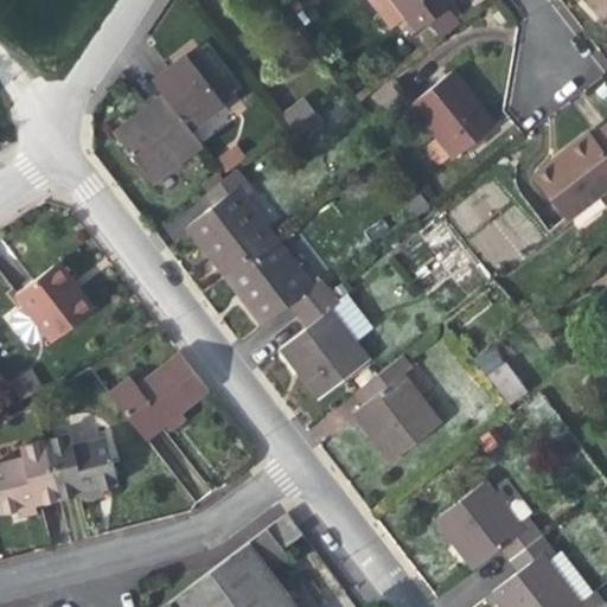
[(369,0),(390,26),(403,17),(390,0),(369,0)]
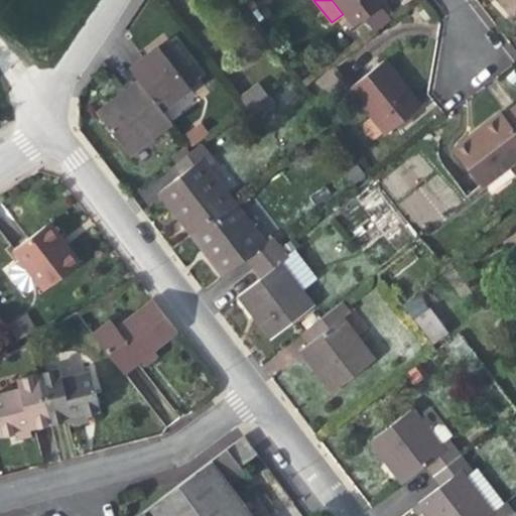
[(332,0),(343,14),(360,0),(332,0)]
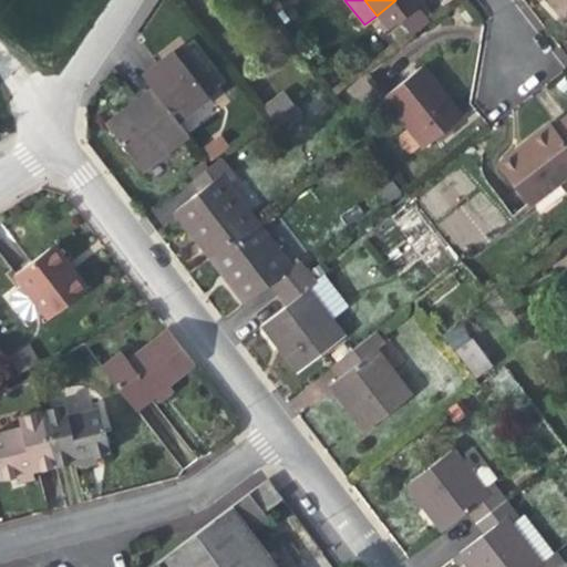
[(404,18),(420,4),(423,2),(420,0),(395,0),(377,16),(389,30),(404,18)]
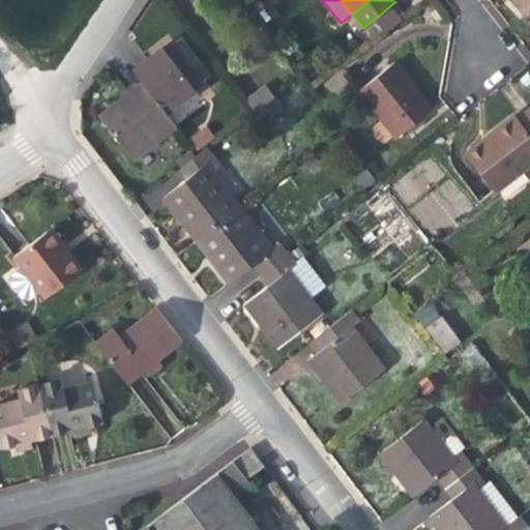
[(529,15),(529,0),(512,0),(527,18),(529,15)]
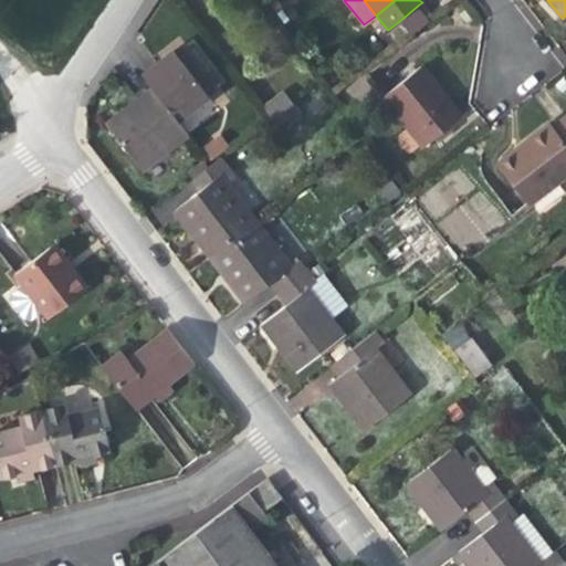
[(430,19),(419,4),(404,18),(413,31),(430,19)]
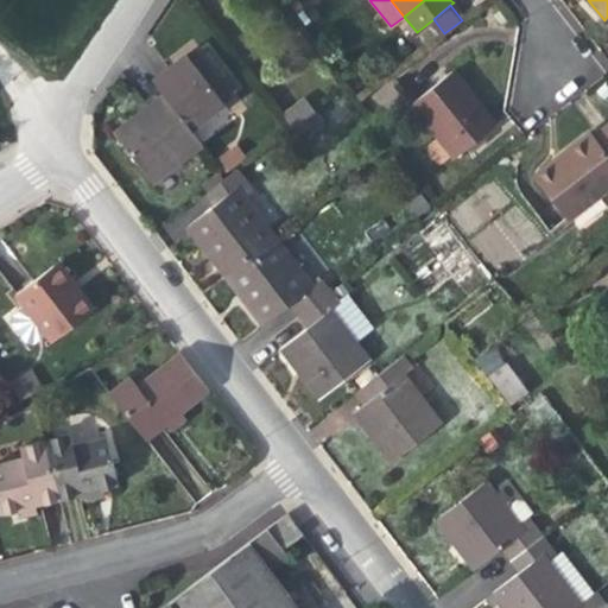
[(152,78),(163,93),(191,130),(226,103),(185,52),(169,65),(152,78)]
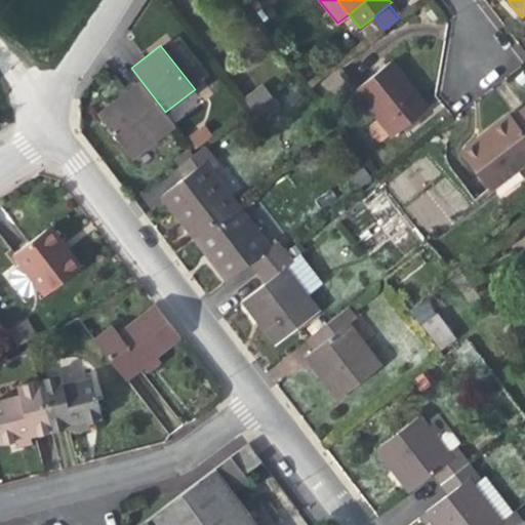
[(392,61),(355,88),(392,135),(428,108),(411,85),(392,61)]
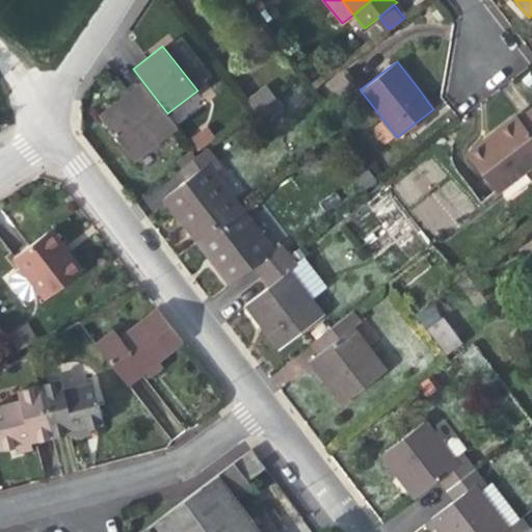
[(177,125),(167,113),(142,81),(123,97),(101,113),(134,157),(177,125)]
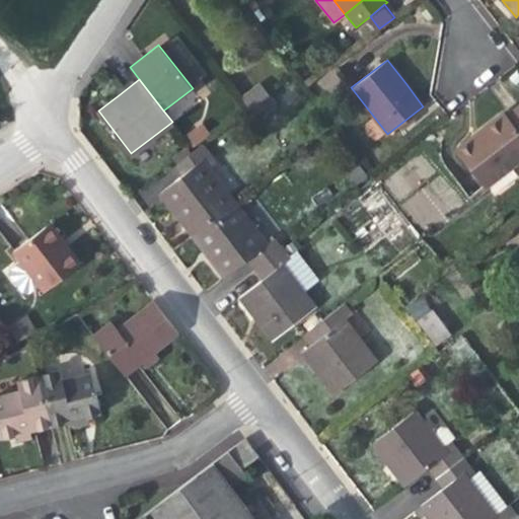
[(257,83),(240,99),(262,121),(279,104),(257,83)]
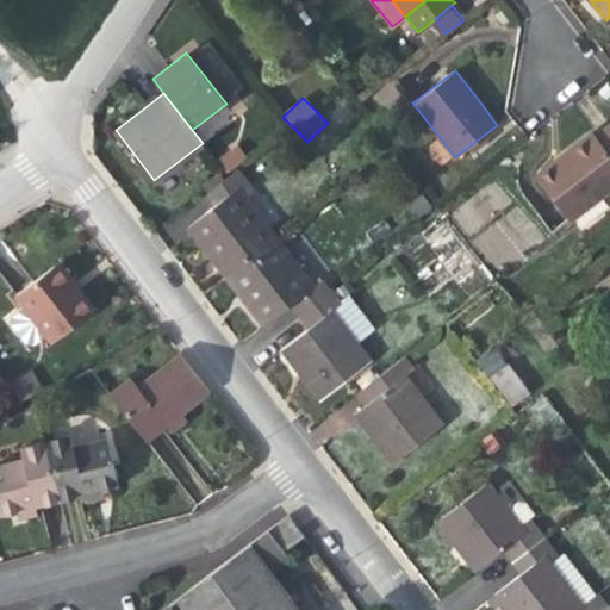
[(609,129),(597,139),(609,156),(609,129)]
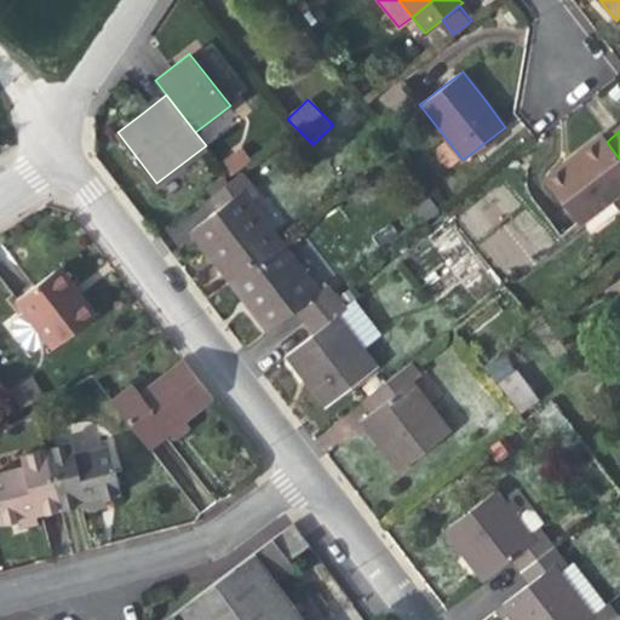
[(578,224),(619,191),(619,159),(607,142),(602,136),(577,155),(544,179),(578,224)]
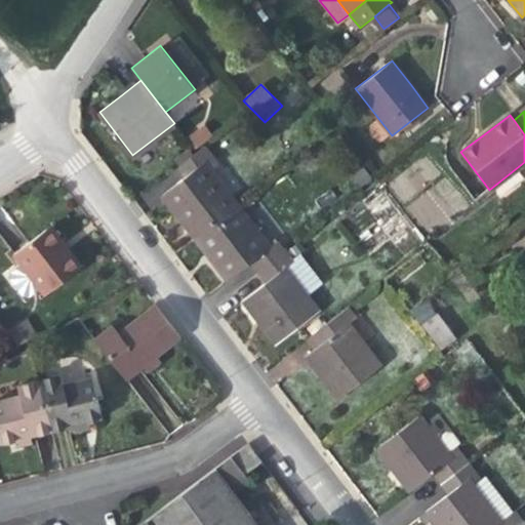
[(187,139),(195,150),(212,136),(203,126),(187,139)]
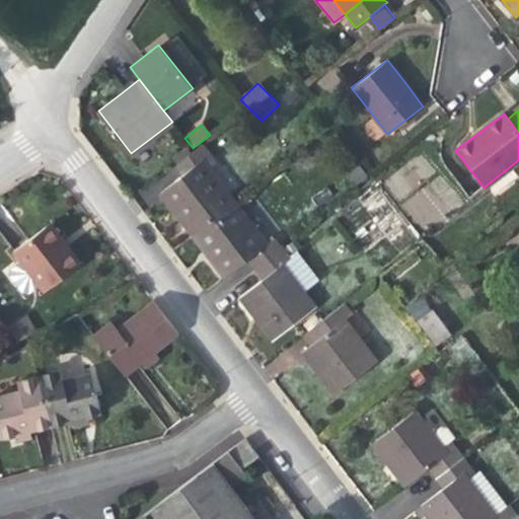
[(174,166),(181,175),(202,160),(206,166),(214,160),(202,145),(174,166)]
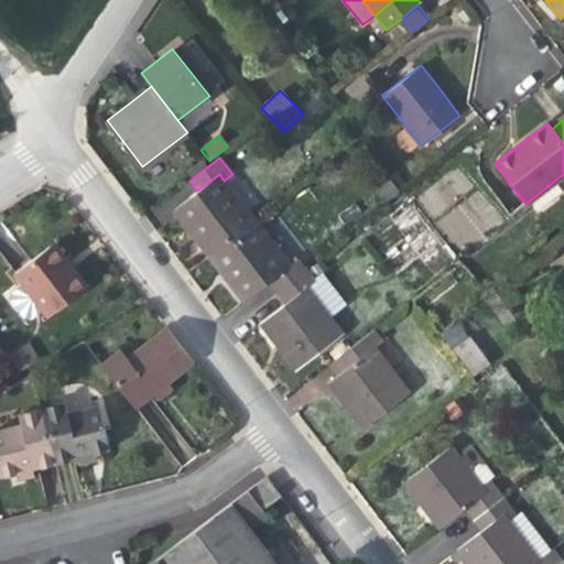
[(255,219),(224,181),(219,174),(197,191),(173,209),(195,238),(208,256),(255,219)]
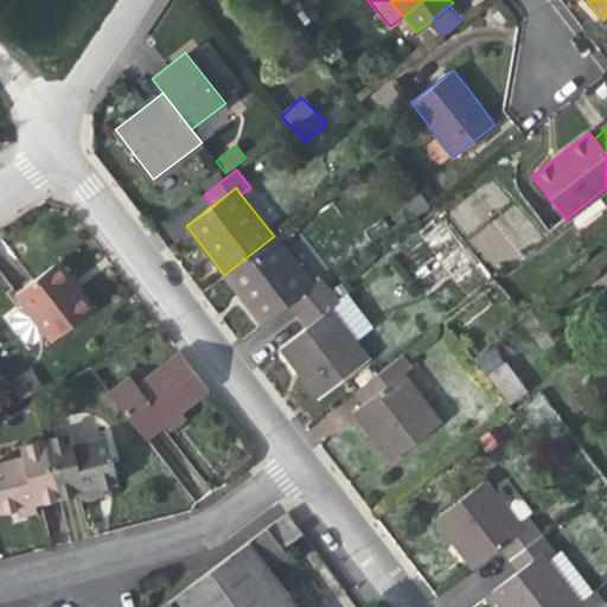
[(516,254),(540,235),(513,204),(491,222),(516,254)]
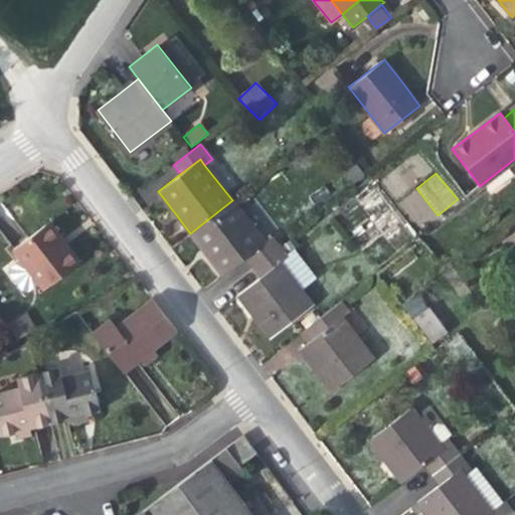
[(222,275),(245,256),(265,241),(232,200),(190,233),(208,255),(222,275)]
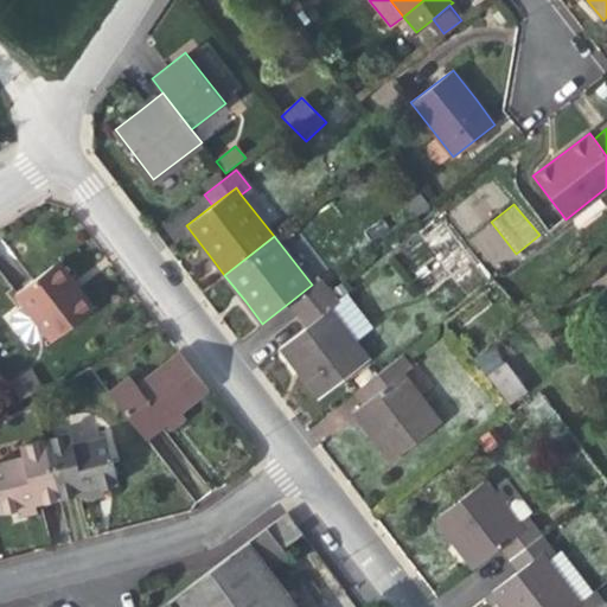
[(59,261),(52,267),(76,296),(83,292),(59,261)]
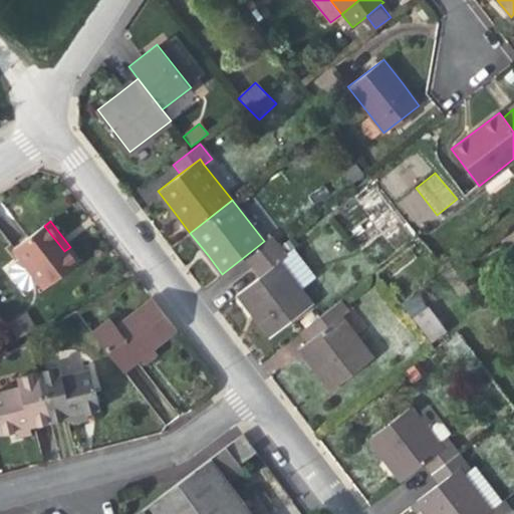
[(64,251),(44,226),(14,249),(44,287),(80,260),(70,247),(64,251)]
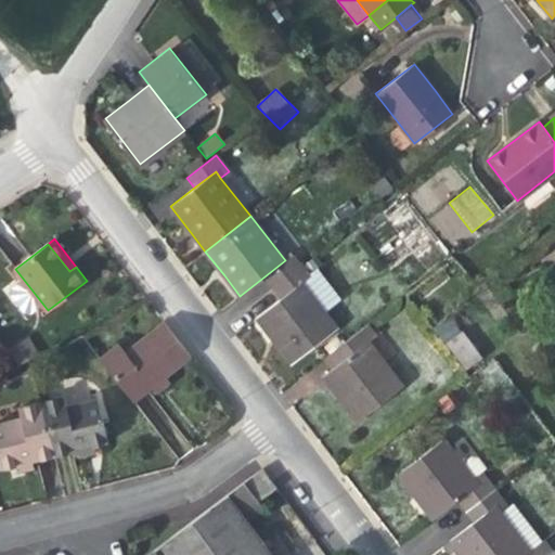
[(285,260),(265,276),(273,287),(301,266),(293,255),(285,260)]
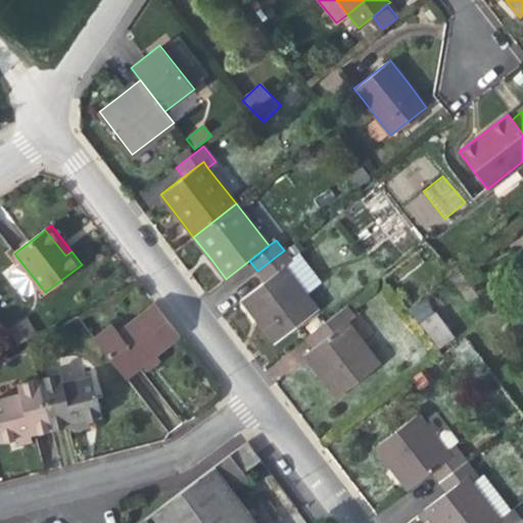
[(265,281),(284,266),(291,260),(284,250),(257,271),(265,281)]
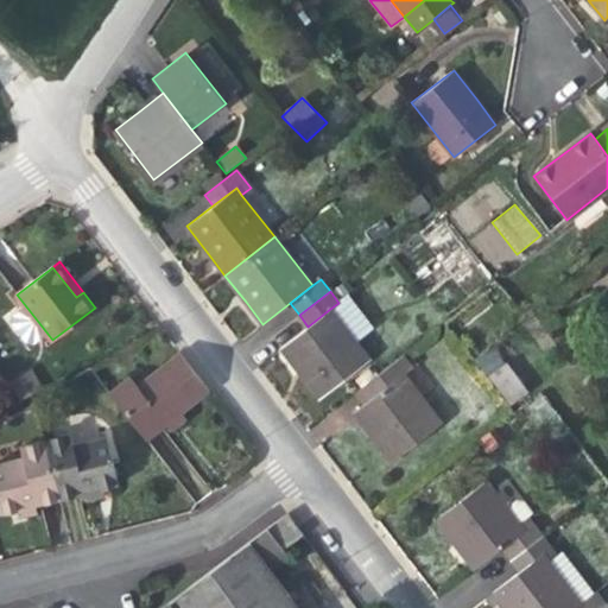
[(369,359),(330,309),(308,327),(282,347),(303,375),(320,397),(369,359)]
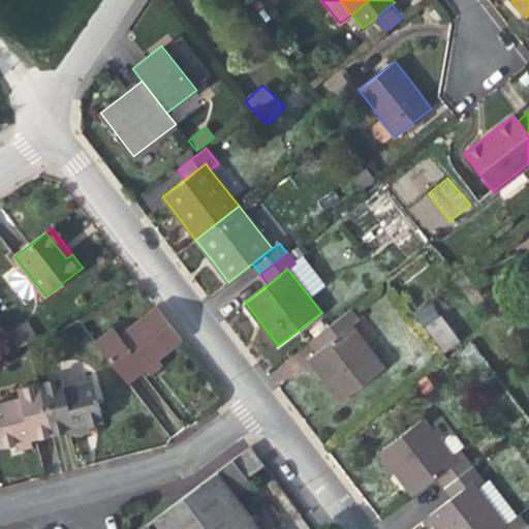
[(413,312),(442,353),(459,342),(430,301),(413,312)]
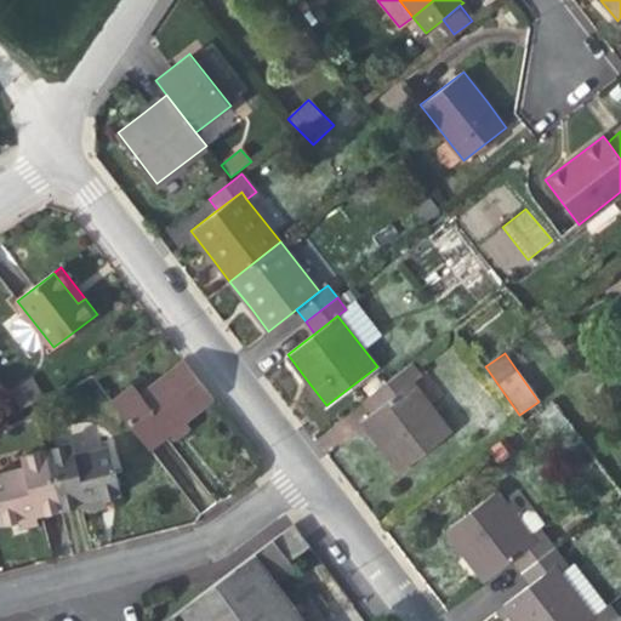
[(149,448),(170,432),(186,420),(214,398),(183,358),(140,392),(132,382),(112,399),(149,448)]
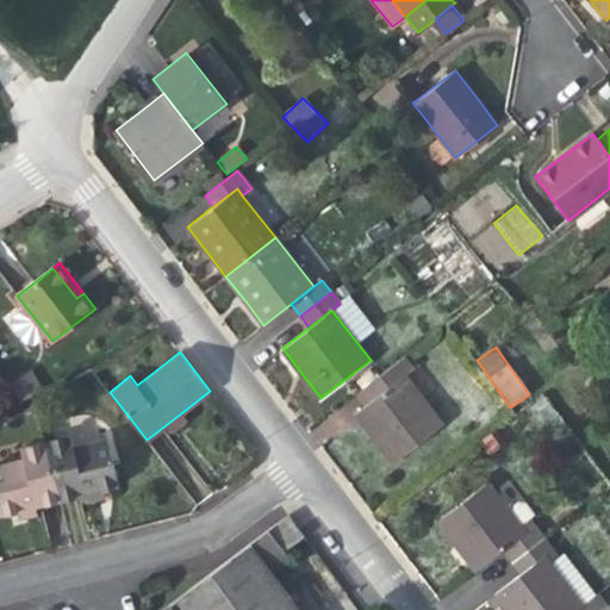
[(355,392),(365,404),(404,374),(412,367),(404,355),(355,392)]
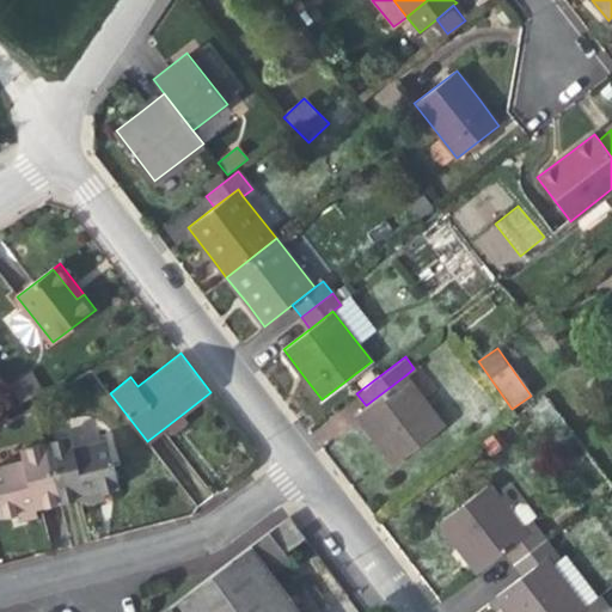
[(42,389),(32,373),(13,385),(23,401),(42,389)]
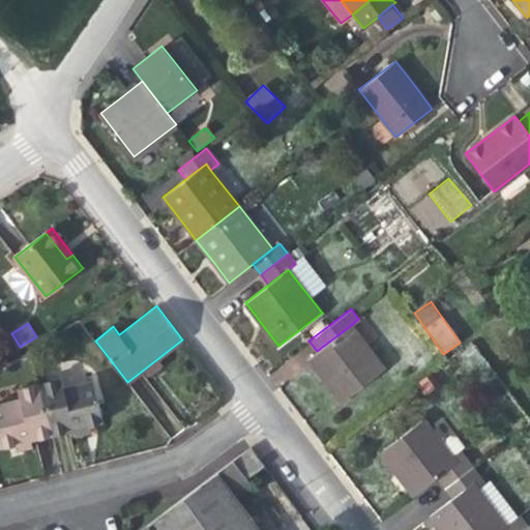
[(385,369),(351,325),(317,351),(307,358),(323,379),(341,402),(385,369)]
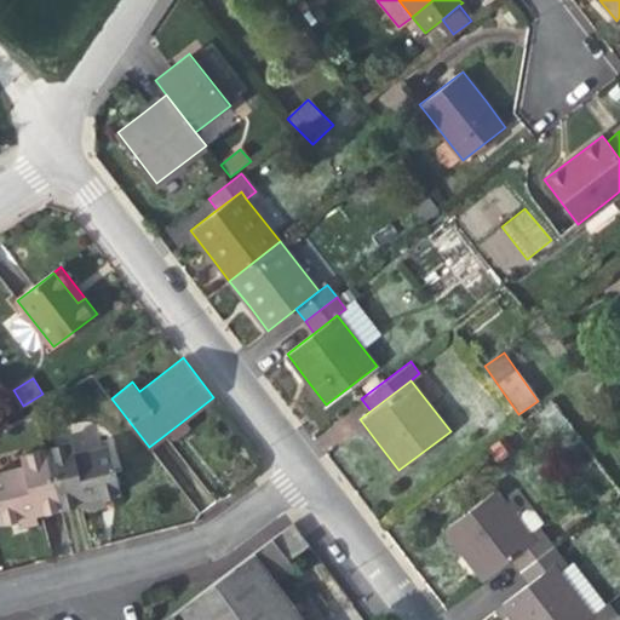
[(191,426),(185,419),(170,431),(176,438),(183,432),(191,426)]
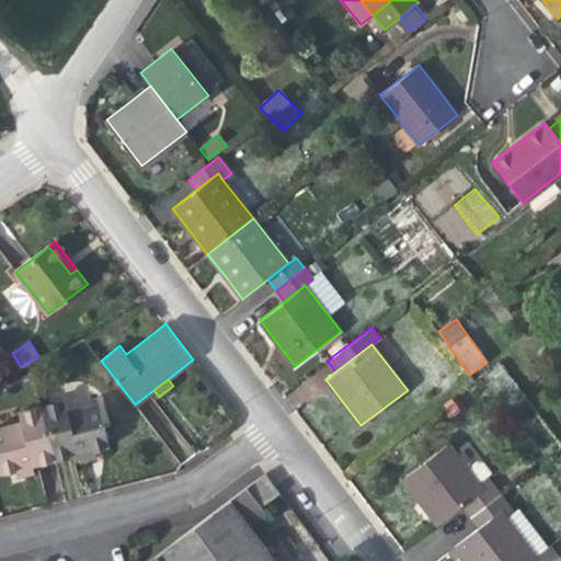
[(456,393),(442,405),(450,418),(465,407),(456,393)]
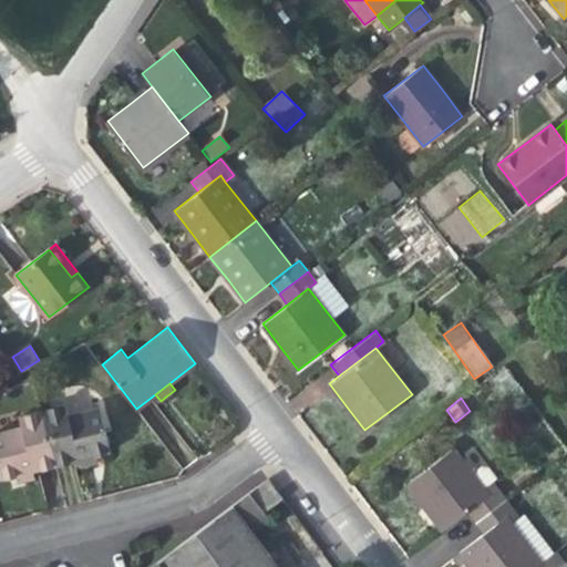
[(66,403),(42,409),(57,464),(78,459),(95,454),(111,451),(99,405),(69,413),(66,403)]
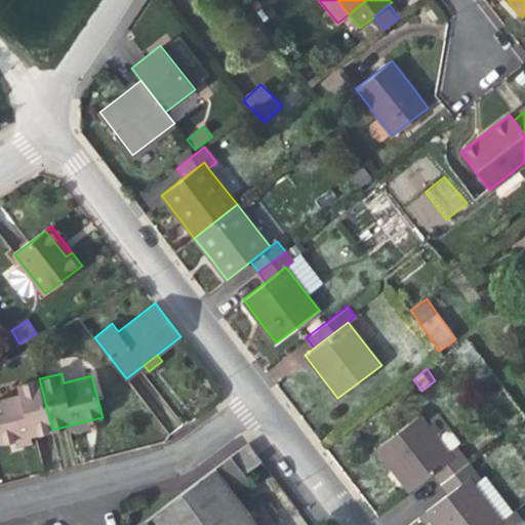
[(0,440),(0,443),(14,439),(31,435),(35,434),(52,430),(39,378),(16,385),(18,394),(0,398),(0,440)]
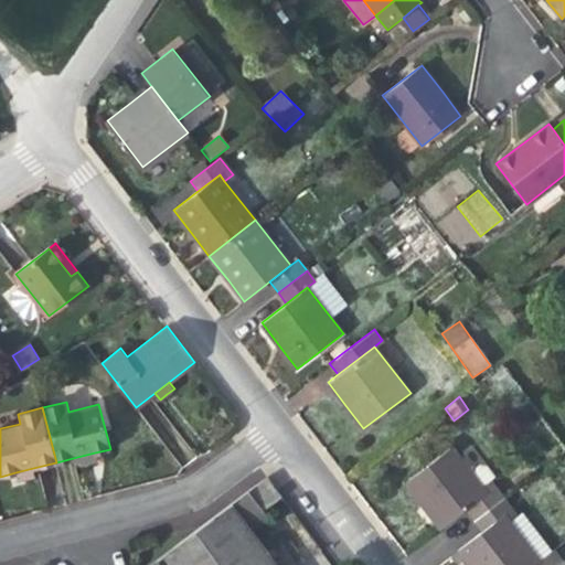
[(465,508),(487,491),(451,446),(405,482),(424,507),(440,528),(465,508)]
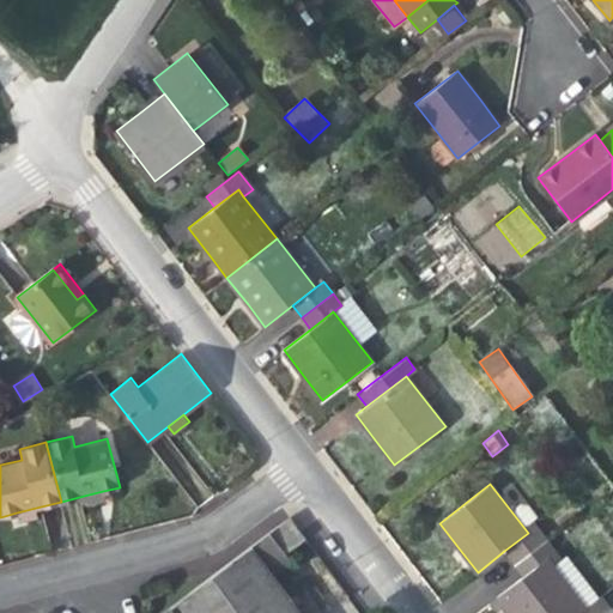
[(104,498),(103,491),(84,496),(85,503),(97,501),(104,498)]
